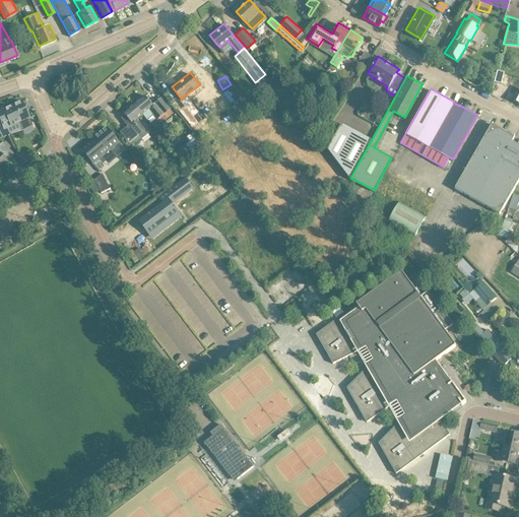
[(144,93),(134,103),(142,112),(148,107),(157,118),(160,121),(167,116),(164,112),(163,113),(154,102),(152,103),(144,93)]
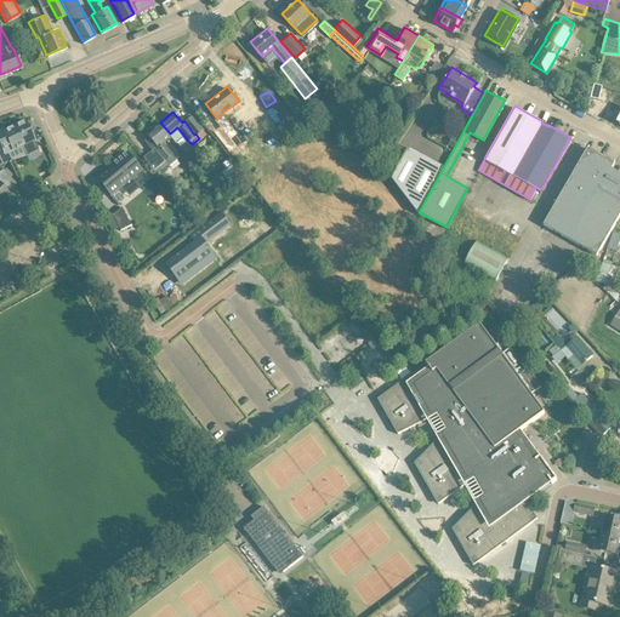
[(0,160),(1,163),(9,159),(5,152),(20,144),(24,154),(38,148),(23,119),(0,131),(0,160)]
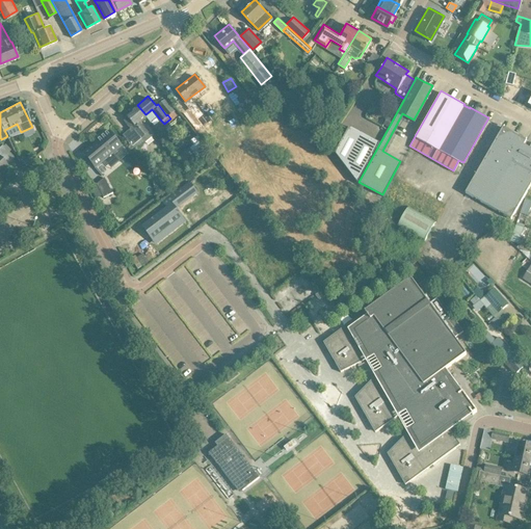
[(131,144),(141,136),(144,140),(151,135),(138,121),(145,114),(137,105),(126,114),(127,115),(123,120),(130,127),(123,133),(131,144)]
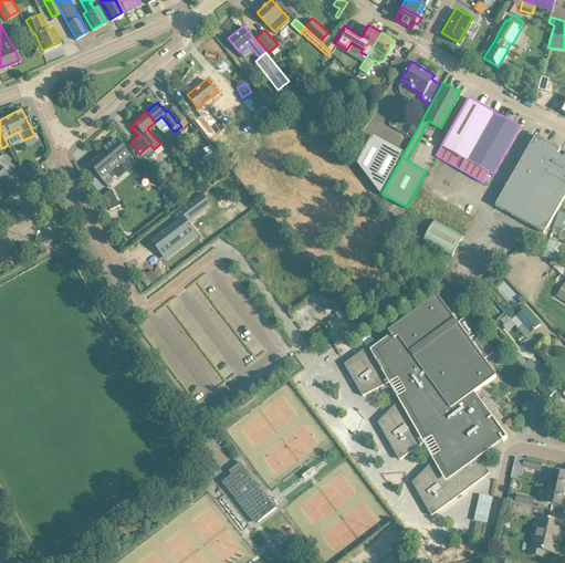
[(196,123),(207,137),(216,131),(203,116),(196,123)]
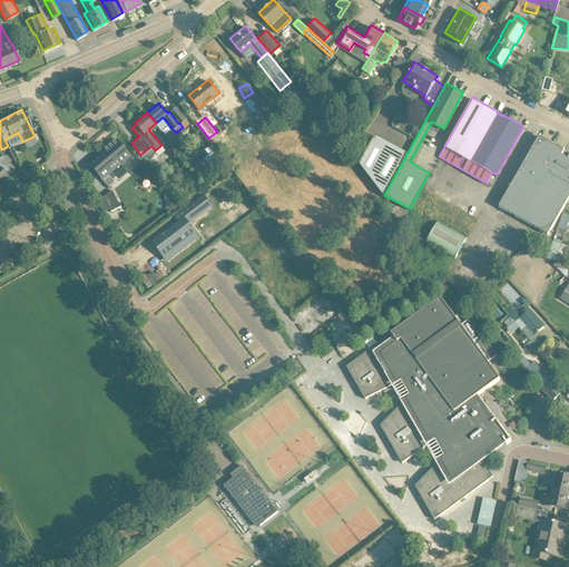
[(357,162),(382,195),(406,152),(373,134),(357,162)]
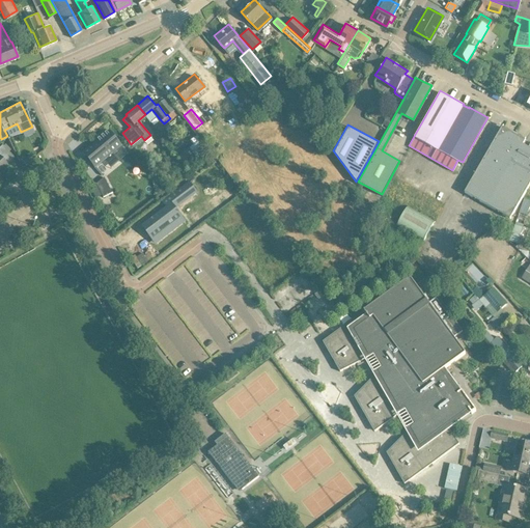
[(509,217),(529,181),(529,141),(501,126),(464,191),(509,217)]
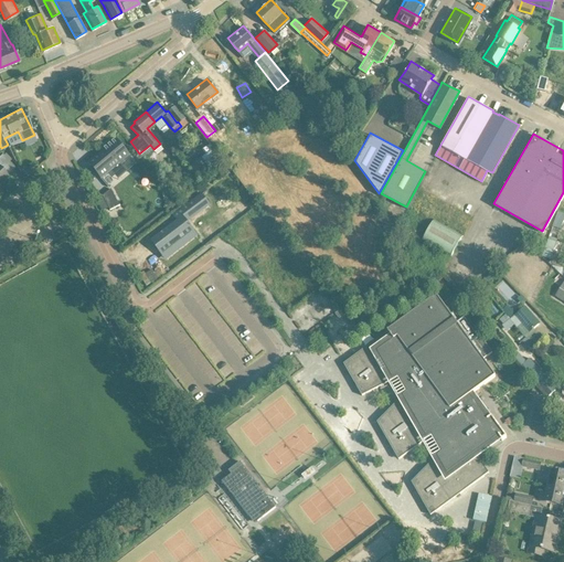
[(98,173),(100,176),(129,152),(127,149),(126,150),(117,139),(118,139),(116,136),(87,160),(89,162),(98,173)]
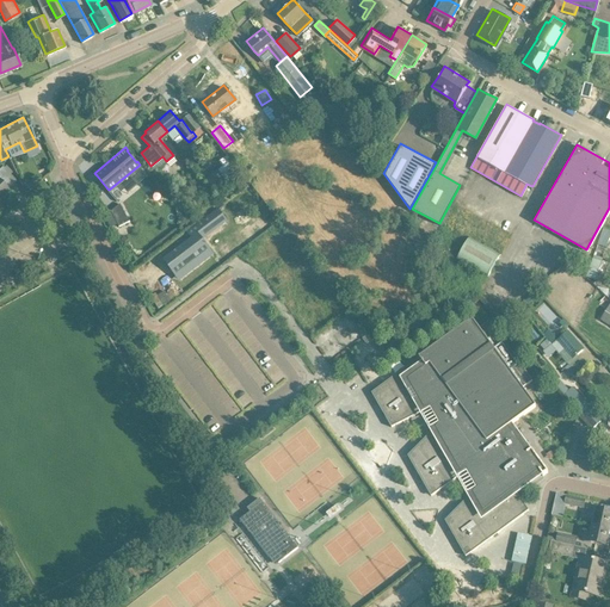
[(228,155),(217,165),(226,175),(236,167),(228,155)]
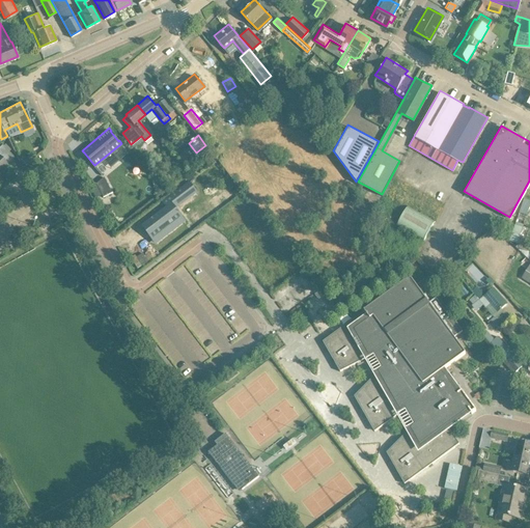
[(0,172),(8,165),(5,162),(12,155),(1,143),(0,143),(0,172)]
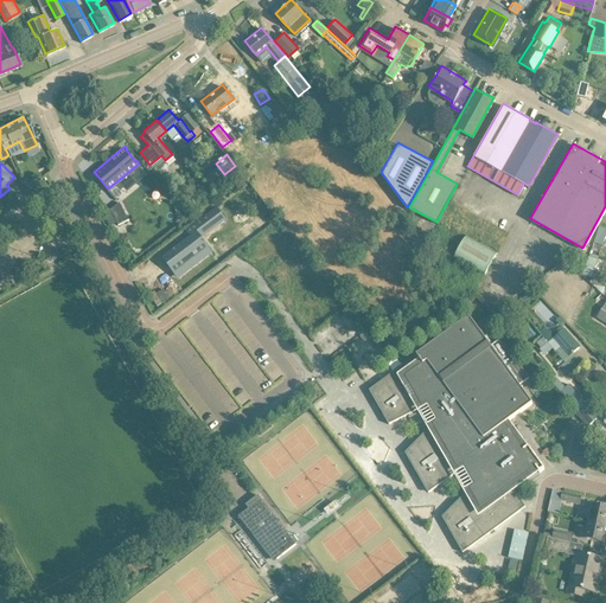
[(294,173),(276,190),(300,215),(318,198),(294,173)]
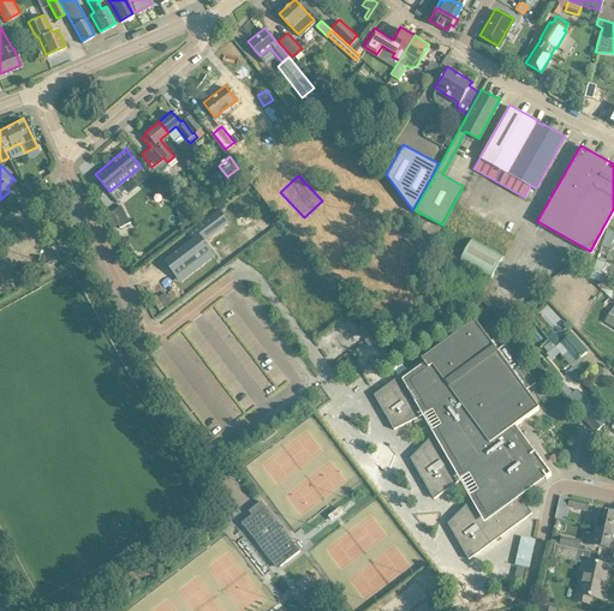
[(111,210),(119,226),(130,220),(129,220),(120,203),(111,210)]
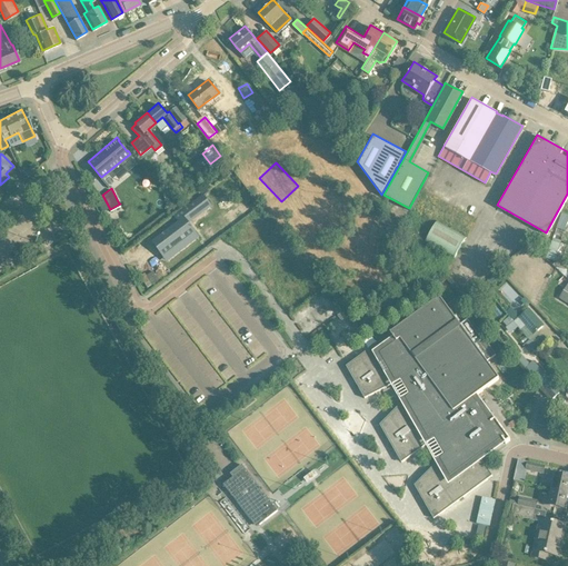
[(201,194),(188,204),(195,212),(208,202),(201,194)]
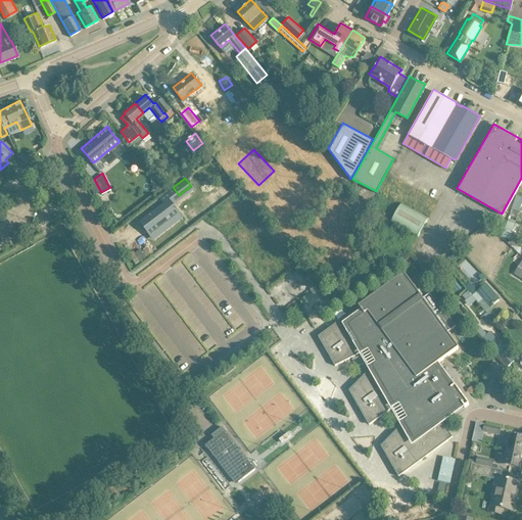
[(225,179),(187,208),(195,219),(233,189),(225,179)]
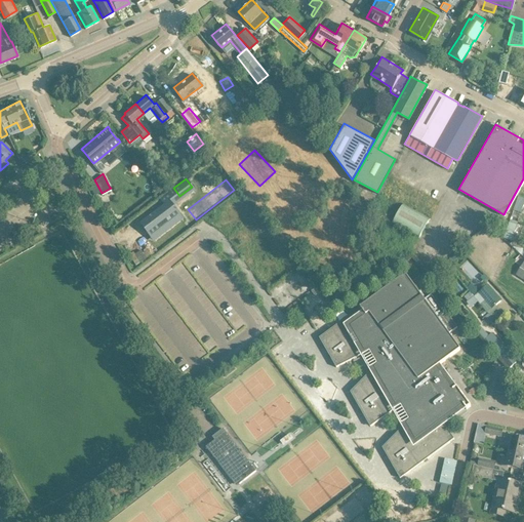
[(513,208),(520,211),(523,198),(523,197),(518,195),(513,208)]
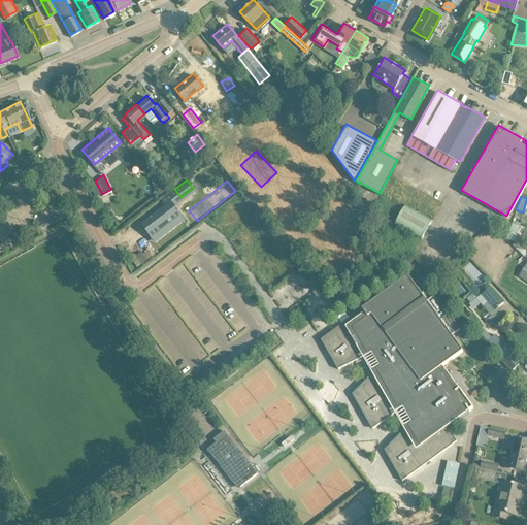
[(165,203),(140,222),(153,237),(180,216),(173,206),(169,200),(165,203)]
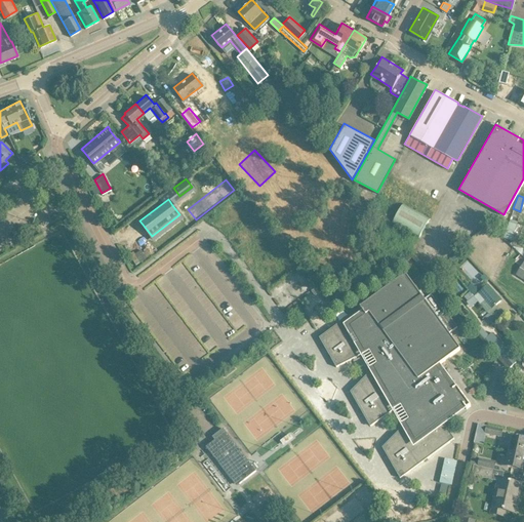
[(391,221),(418,236),(429,216),(402,201),(391,221)]
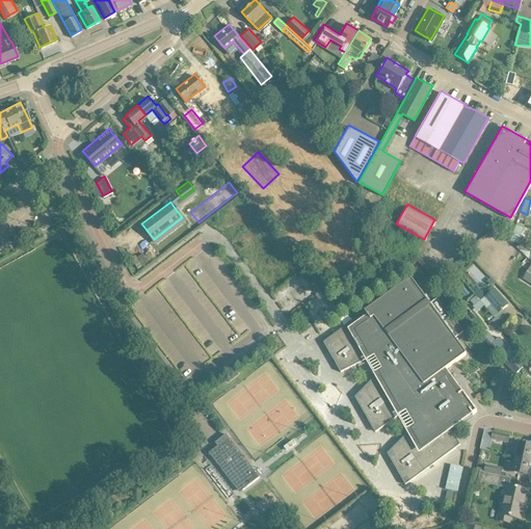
[(509,239),(516,242),(523,227),(514,223),(509,239)]
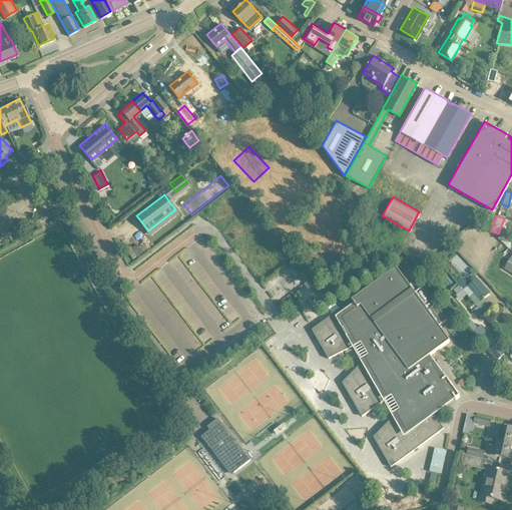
[(511,253),(503,267),(511,272),(511,253)]
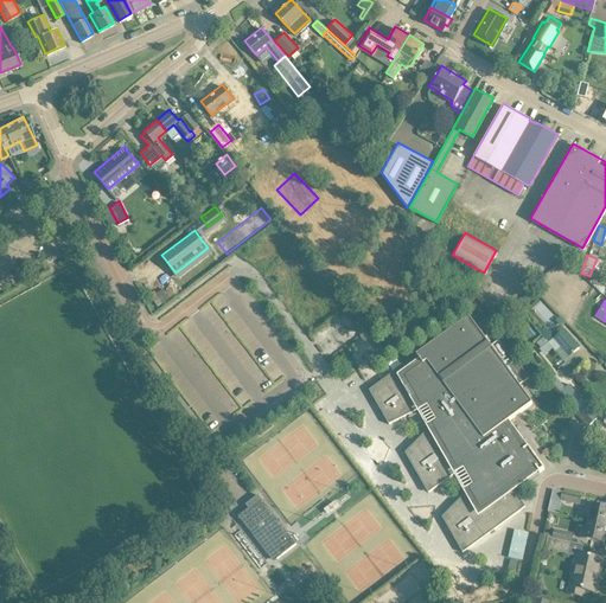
[(469,315),(395,369),(369,387),(388,422),(427,403),(437,418),(404,450),(427,491),(463,464),(473,482),(441,514),(461,550),(523,505),(524,505),(512,488),(510,485),(535,466),(538,470),(543,467),(527,444),(523,448),(504,422),(508,418),(531,402),(517,383),(518,383),(528,376),(523,370),(485,316),(476,324),(474,325),(474,324),(469,315)]
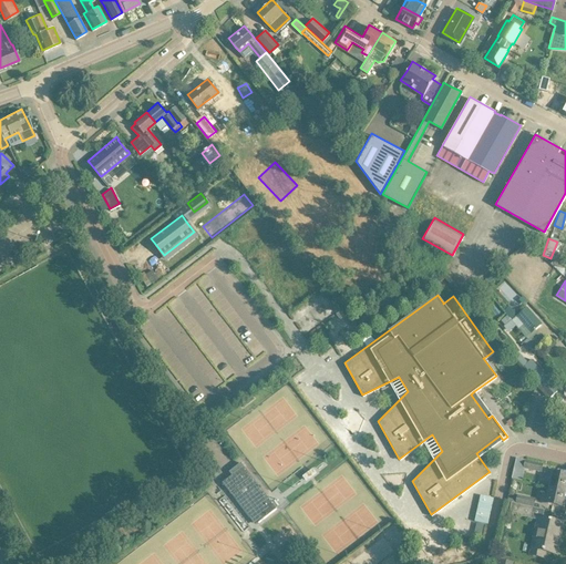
[(505,324),(511,319),(525,335),(534,346),(543,338),(534,327),(541,321),(526,305),(517,313),(513,307),(507,313),(506,313),(500,317),(505,324)]
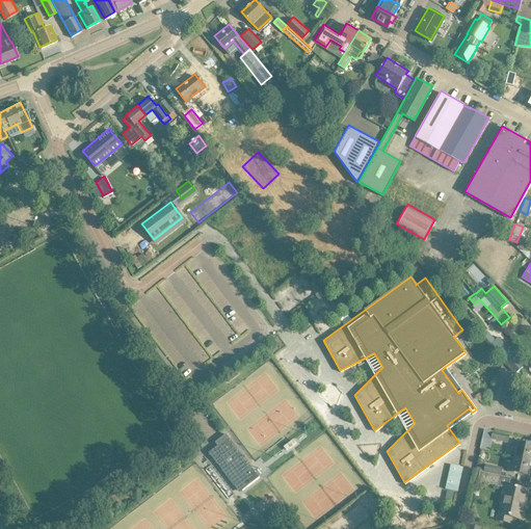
[(498,334),(490,340),(508,361),(508,362),(515,370),(516,369),(522,365),(514,356),(515,355),(498,334)]
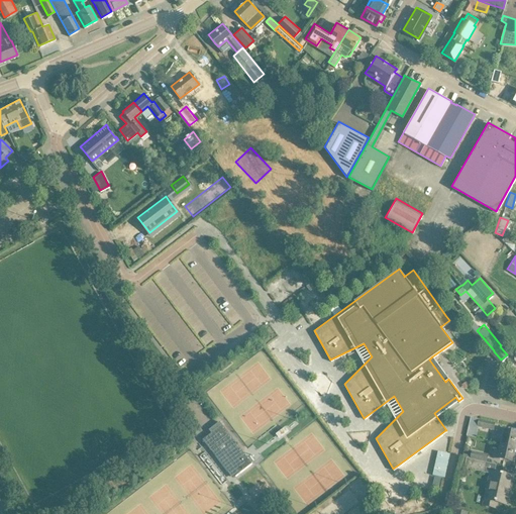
[(487,383),(497,385),(499,386),(501,374),(499,373),(489,371),(487,383)]
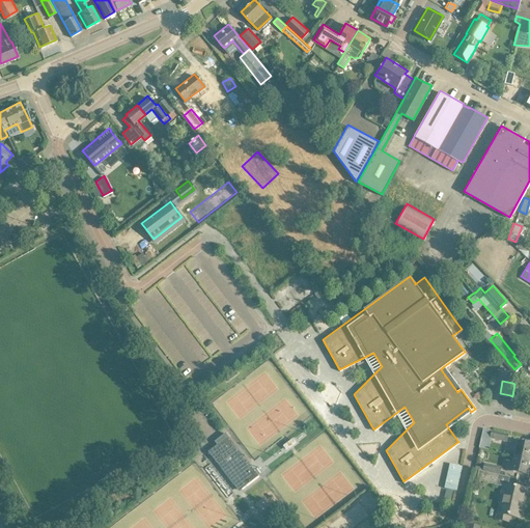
[(490,436),(506,439),(507,432),(492,428),(490,436)]
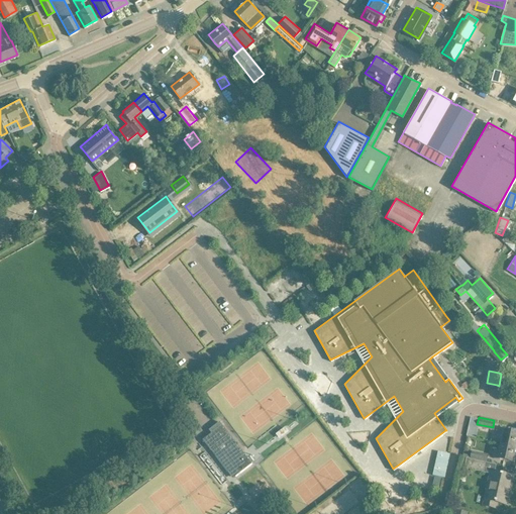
[(251,461),(221,423),(218,420),(208,428),(210,431),(202,437),(209,447),(212,445),(235,474),(251,461)]
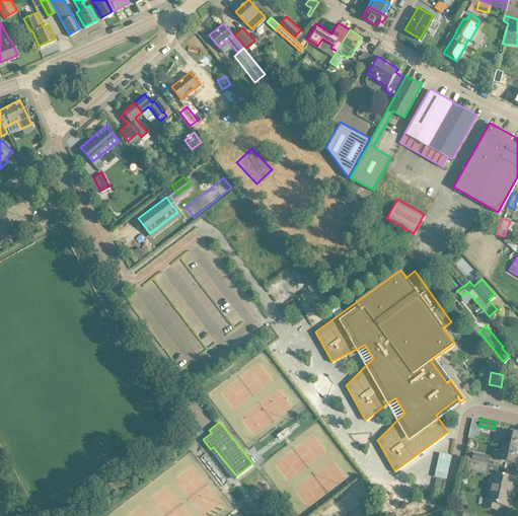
[(504,438),(502,444),(517,447),(517,432),(501,429),(499,437),(504,438)]
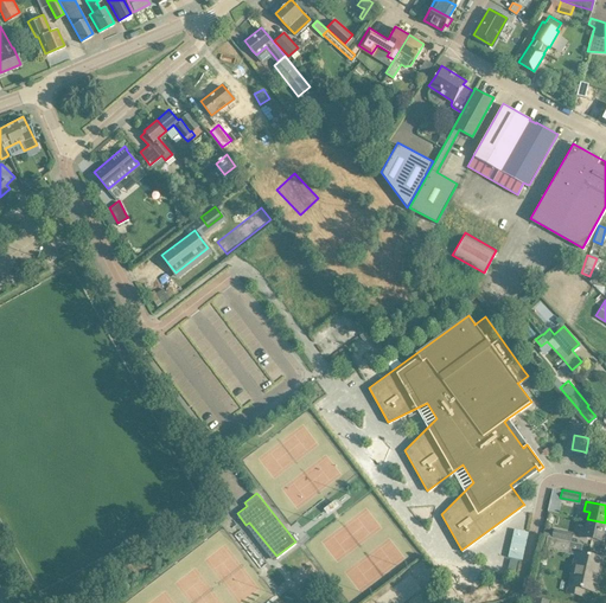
[(605,538),(605,523),(587,519),(586,527),(580,526),(579,534),(605,541),(605,538)]
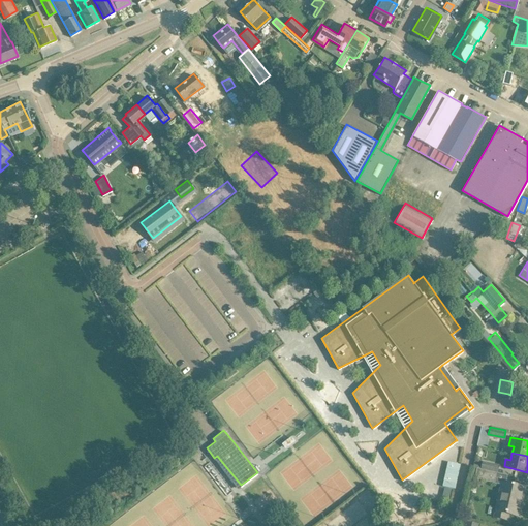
[(482,459),(480,467),(497,471),(499,462),(482,459)]
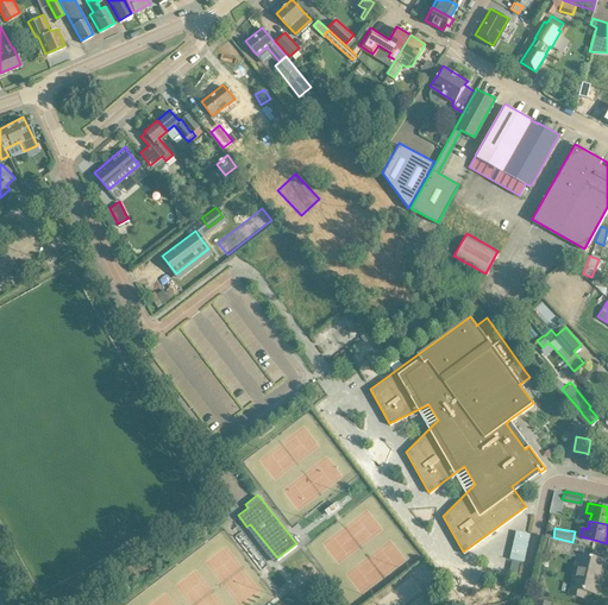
[(553,537),(549,536),(546,548),(570,553),(572,542),(553,537)]
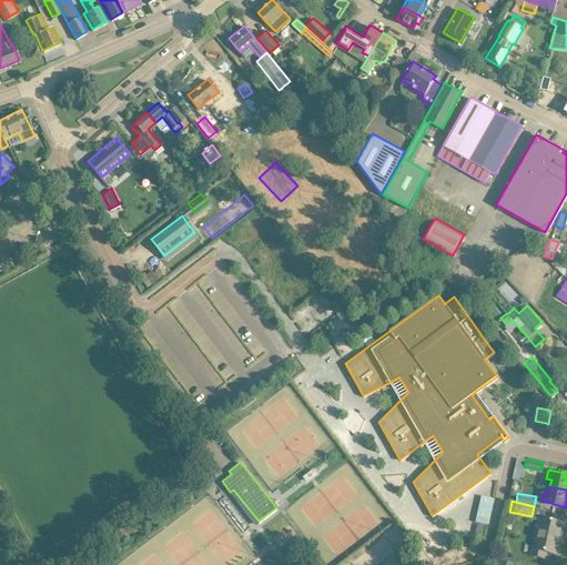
[(529,553),(544,556),(545,550),(556,553),(560,532),(559,532),(562,521),(538,516),(529,553)]
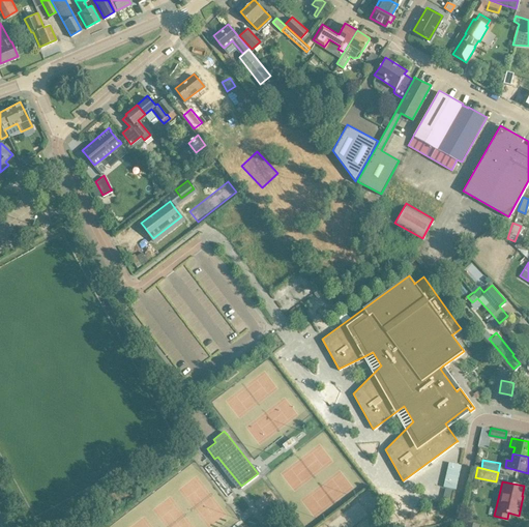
[(448,500),(451,488),(444,487),(442,499),(448,500)]
